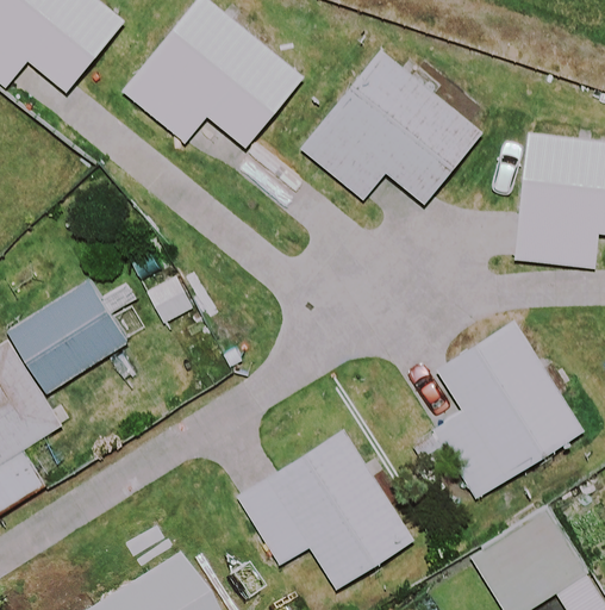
[(125,22),(97,0),(0,0),(0,79),(8,86),(29,60),(68,92),(125,22)]
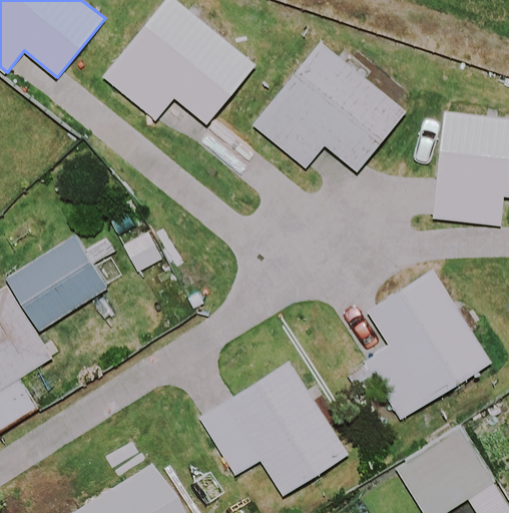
[(256,64),(176,0),(167,0),(103,79),(155,121),(174,97),(207,124),(256,64)]
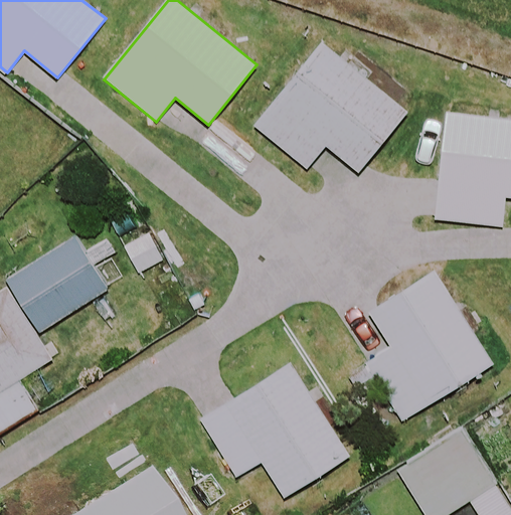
[(406,114),(322,44),(254,127),(307,169),(326,145),(359,172),(406,114)]
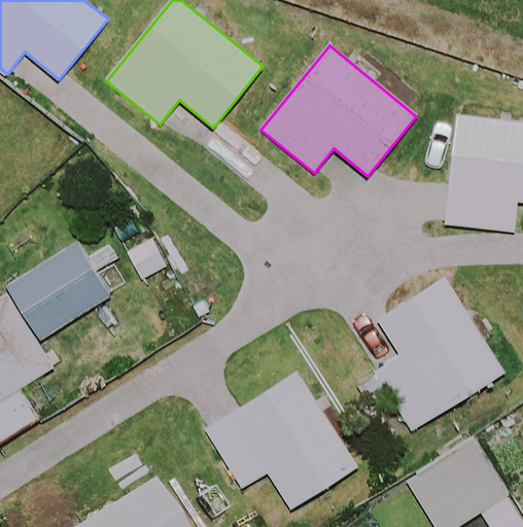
[(522,123),(450,116),(448,142),(463,143),(459,191),(442,190),(440,224),(514,231),(516,201),(522,202),(522,123)]
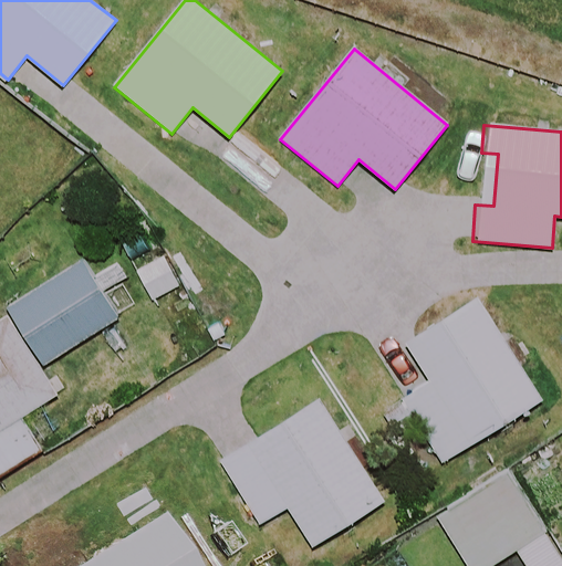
[(189,301),(162,257),(135,272),(164,316),(189,301)]
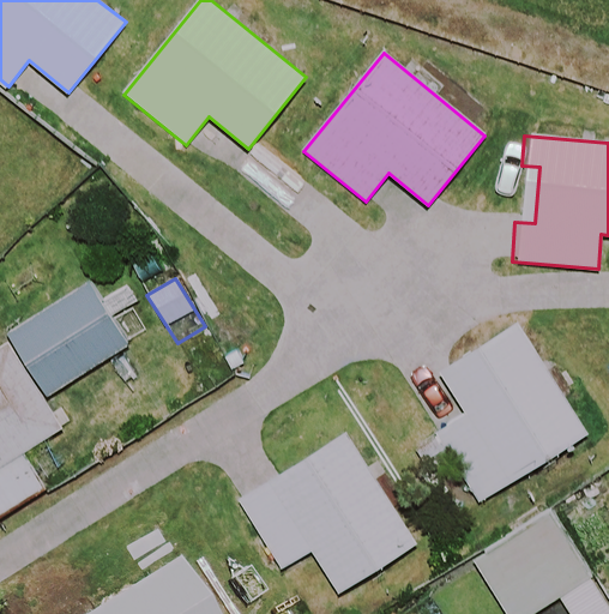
[(8,343),(46,398),(126,348),(86,286),(5,337),(8,343)]
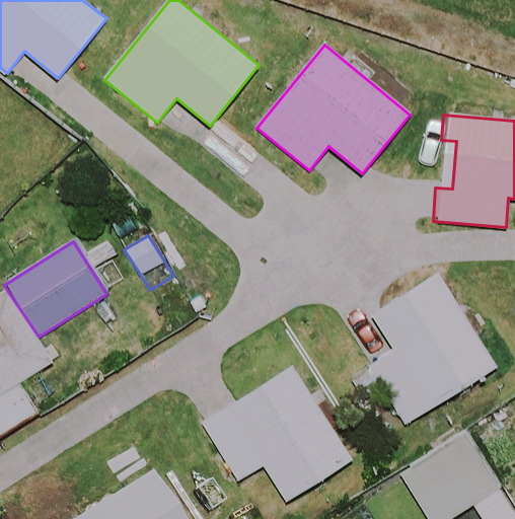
[(498,367),(440,274),(372,315),(394,352),(370,367),(405,424),(498,367)]
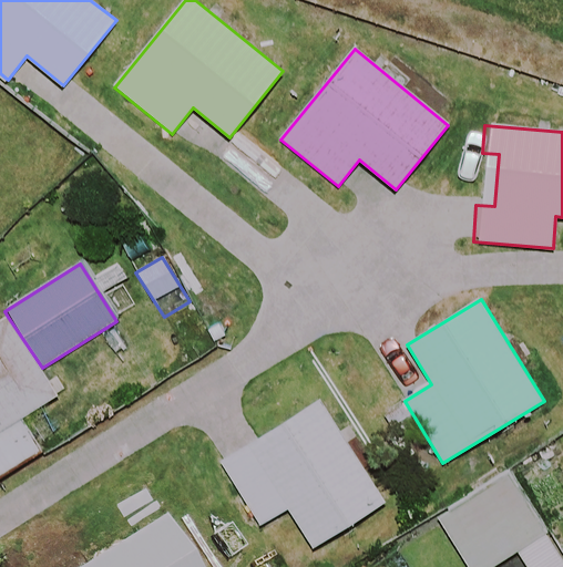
[(42,368),(8,317),(0,321),(0,477),(45,450),(24,415),(59,394),(42,368)]
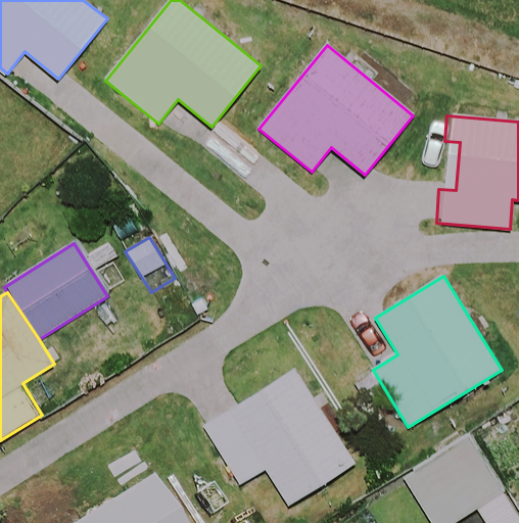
[(355,463),(295,368),(201,427),(238,485),(266,468),(288,505),(355,463)]
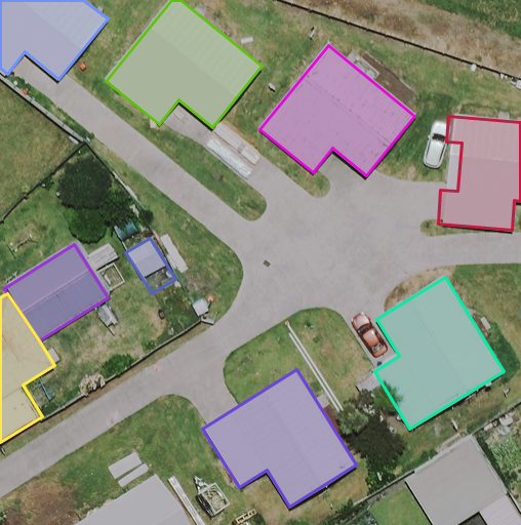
[(454,524),(509,492),(473,434),(401,477),(430,524),(454,524)]
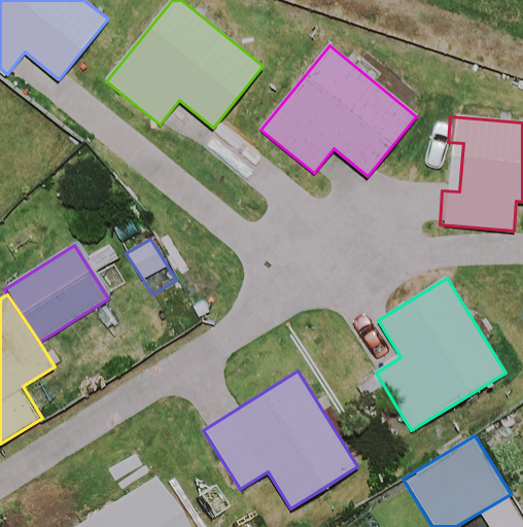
[(163,526),(143,493),(84,526),(163,526)]
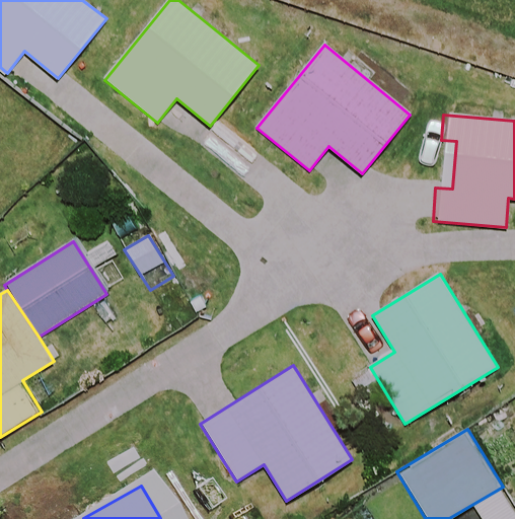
[(514,513),(504,496),(476,510),(481,518),(514,518),(514,513)]
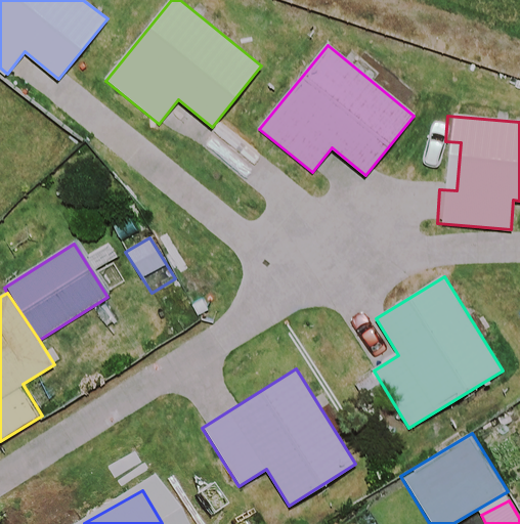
All buildings are outlined.
